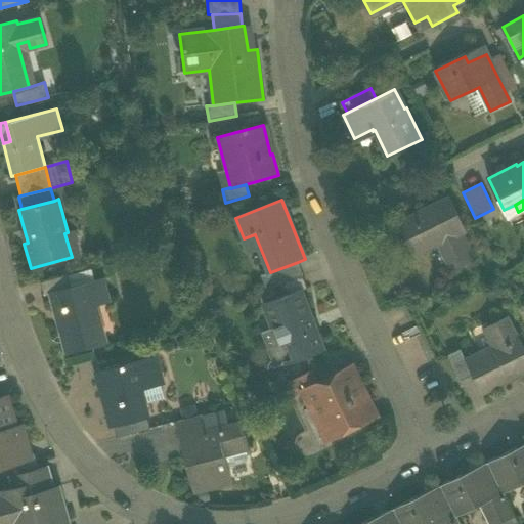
[(440,242),(453,270),(474,260),(461,233),(466,231),(450,201),(428,212),(426,208),(398,222),(397,222),(401,231),(412,255),(440,242)]
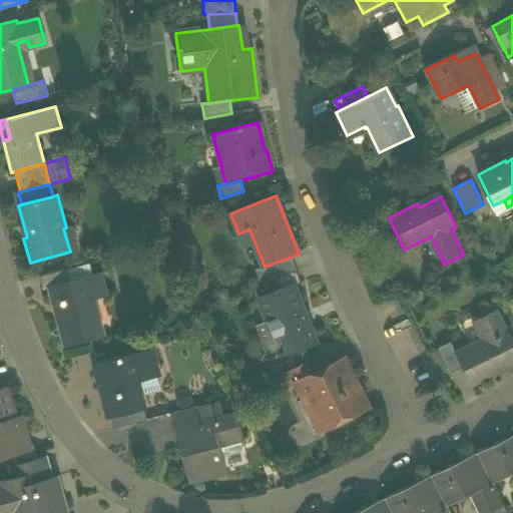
[(493,205),(501,222),(512,216),(512,204),(507,207),(504,200),(493,205)]
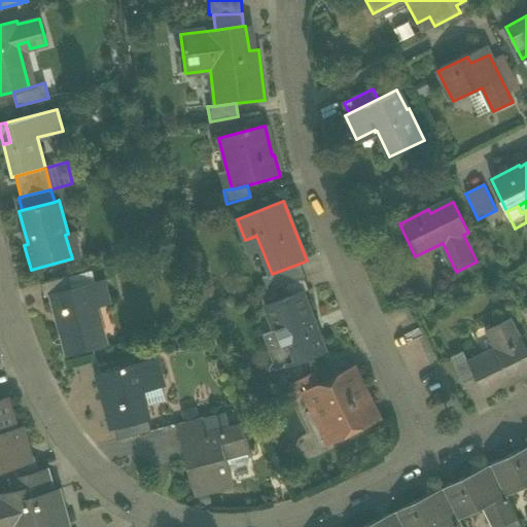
[(374,231),(381,245),(403,233),(399,223),(400,223),(398,218),(374,231)]
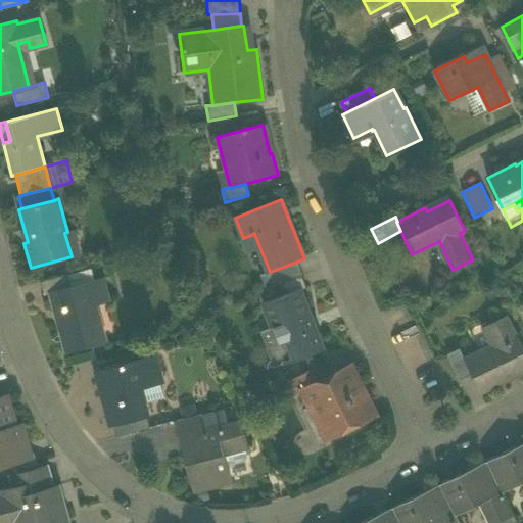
[(307,288),(302,275),(297,262),(270,272),(262,276),(267,289),(271,301),(299,290),(300,291),(307,288)]
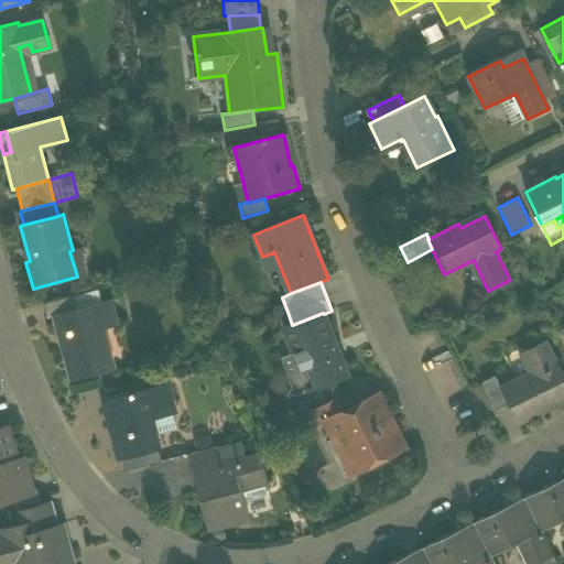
[(44,303),(49,318),(54,316),(53,315),(77,308),(74,295),(44,303)]
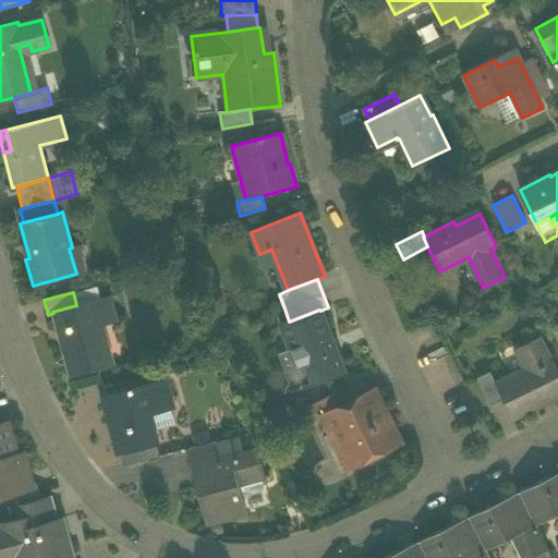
[(61,334),(73,376),(111,366),(104,339),(95,341),(91,325),(114,318),(109,296),(76,305),(52,312),(53,313),(59,335),(61,334)]
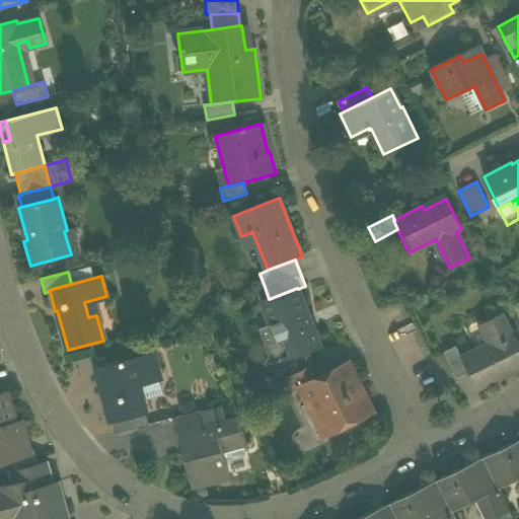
[(265,345),(272,364),(321,345),(314,325),(312,326),(298,289),(297,288),(269,299),(264,301),(273,325),(282,321),(287,336),(265,345)]
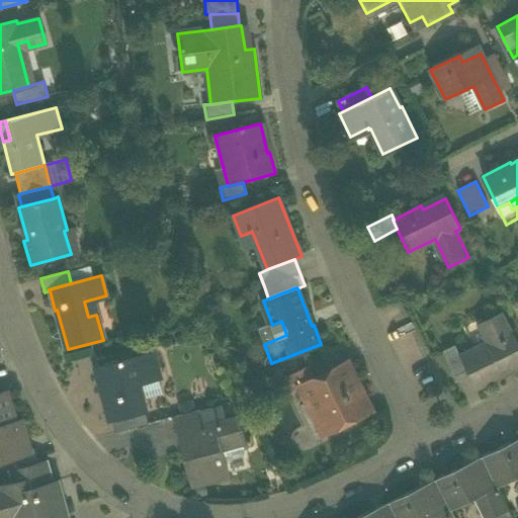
[(466,371),(476,390),(503,376),(502,373),(509,370),(509,372),(517,367),(517,344),(512,332),(511,333),(501,313),(481,323),(492,346),(486,349),(484,345),(460,357),(459,357),(466,371)]
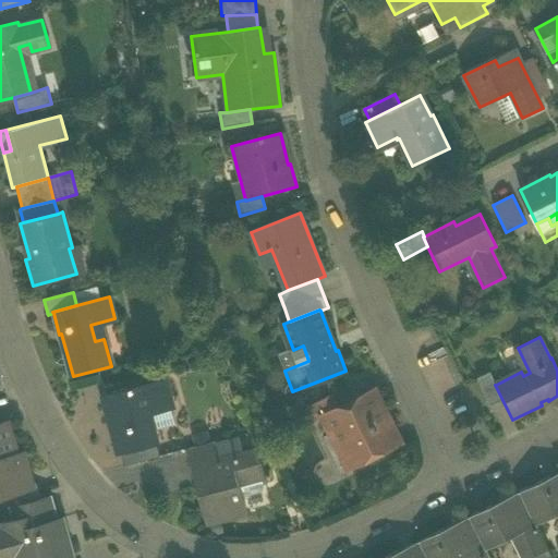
[(476,378),(490,405),(502,400),(495,385),(496,385),(489,373),(476,378)]
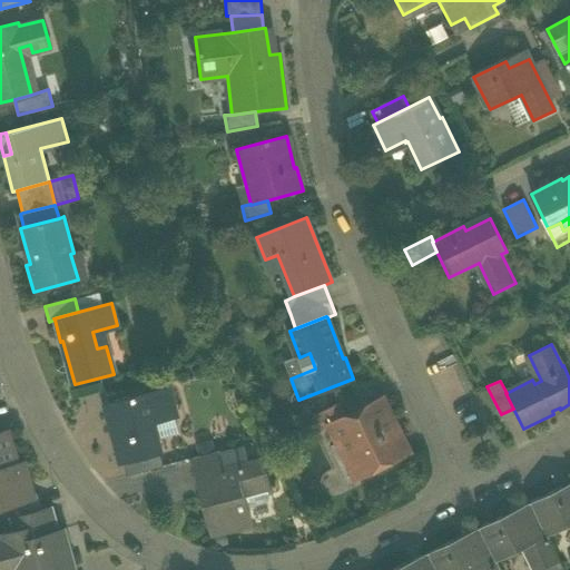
[(178,433),(173,414),(175,413),(168,386),(108,403),(114,425),(110,426),(120,463),(123,463),(159,453),(161,453),(158,438),(178,433)]
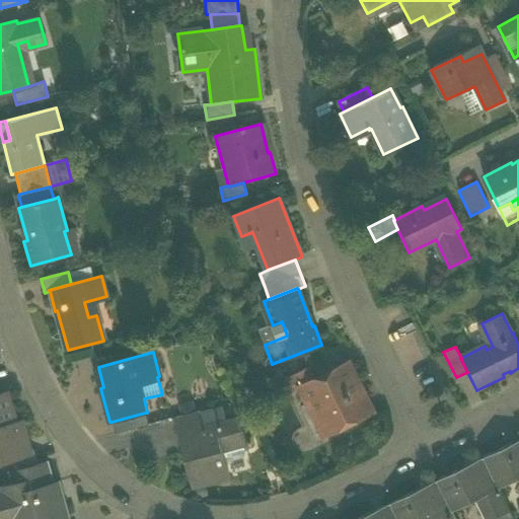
[(317,400),(332,430),(372,411),(349,363),(314,380),(300,387),(300,388),(308,403),(308,404),(317,400)]
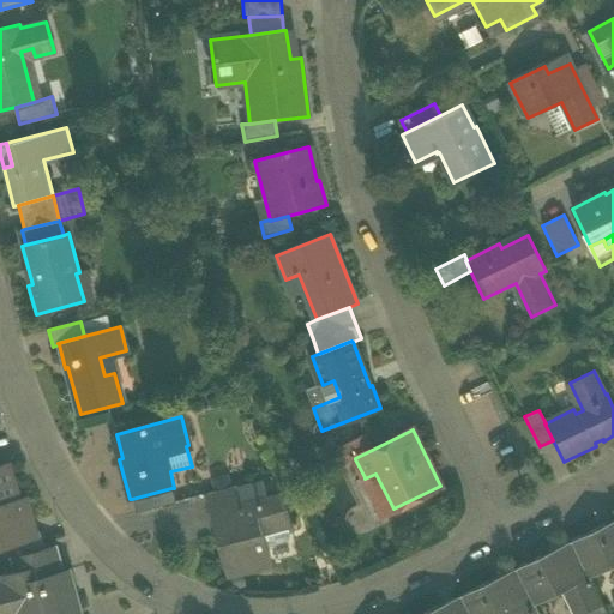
[(337,449),(344,464),(355,459),(355,458),(372,450),(365,434),(337,449)]
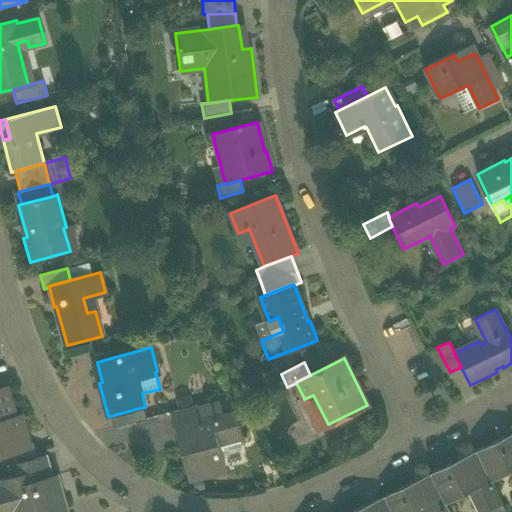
[(0,455),(12,452),(29,447),(28,444),(21,416),(14,417),(6,389),(0,390),(0,455)]
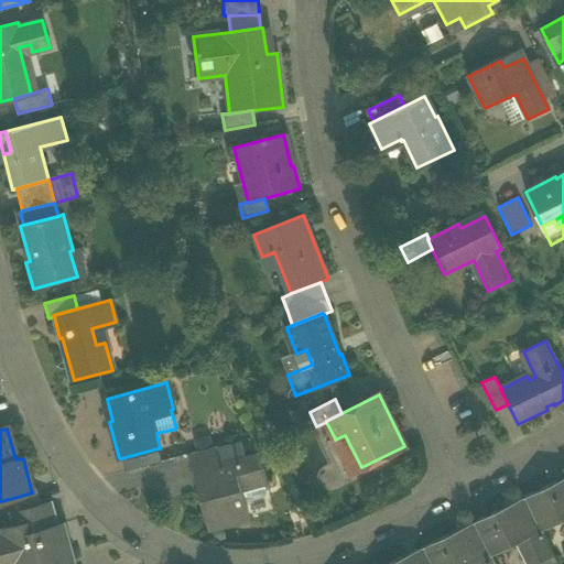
[(335,438),(328,442),(345,475),(361,467),(345,435),(335,440),(335,438)]
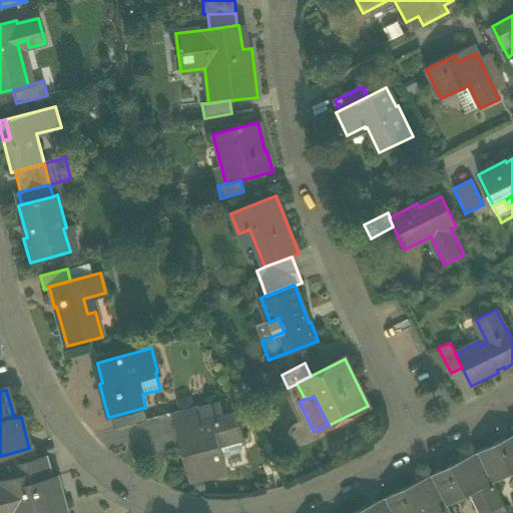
[(172,413),(177,432),(185,429),(185,428),(203,423),(198,406),(172,413)]
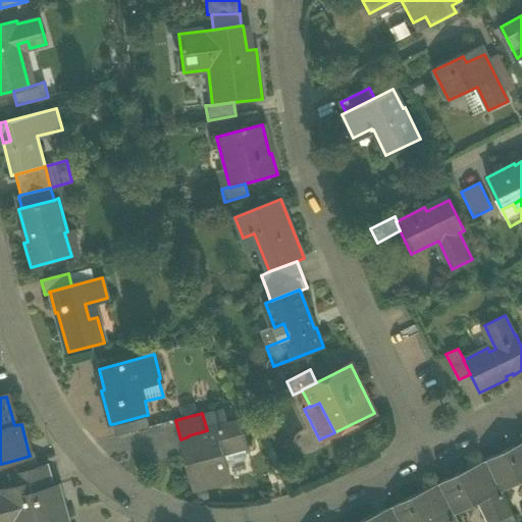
[(112,424),(115,436),(149,427),(146,415),(112,424)]
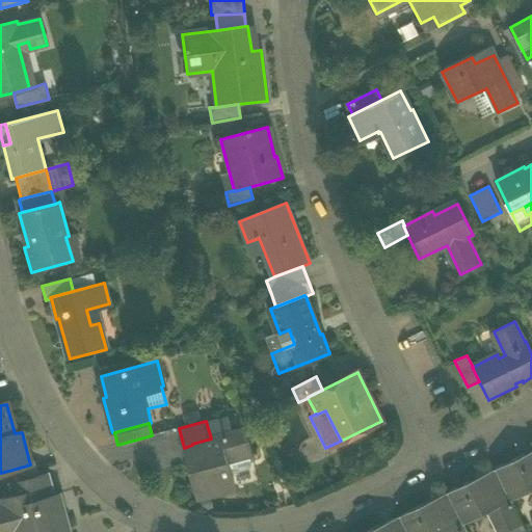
[(186,463),(196,499),(236,488),(228,457),(253,451),(246,429),(211,439),(192,444),(192,445),(196,460),(186,463)]
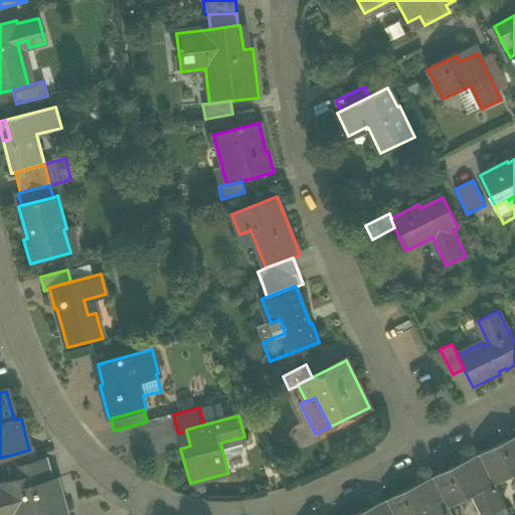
[(514,444),(510,447),(507,441),(479,454),(482,461),(493,484),(514,473),(514,444)]
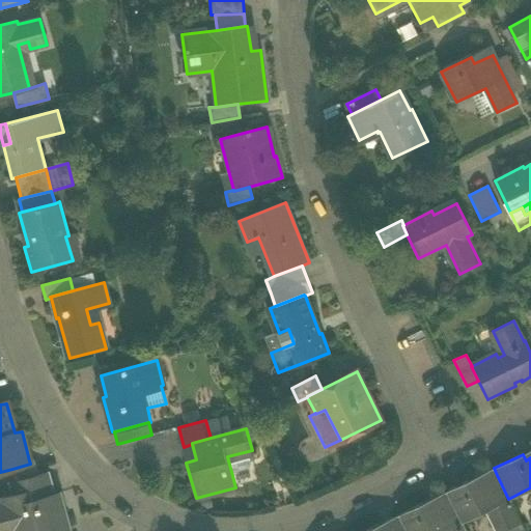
[(12,469),(16,480),(40,474),(36,458),(29,460),(30,464),(12,469)]
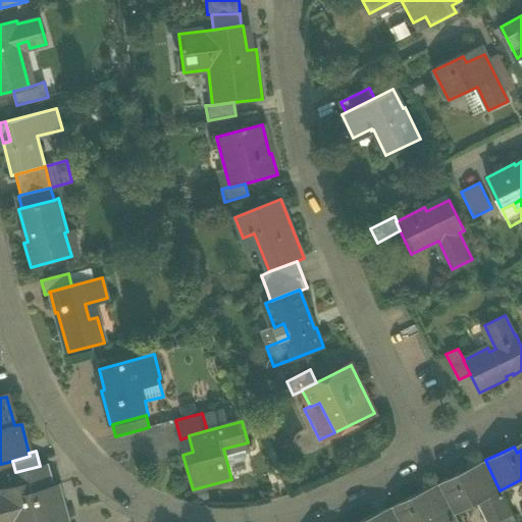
[(46,464),(40,466),(15,472),(9,474),(12,485),(49,476),(46,464)]
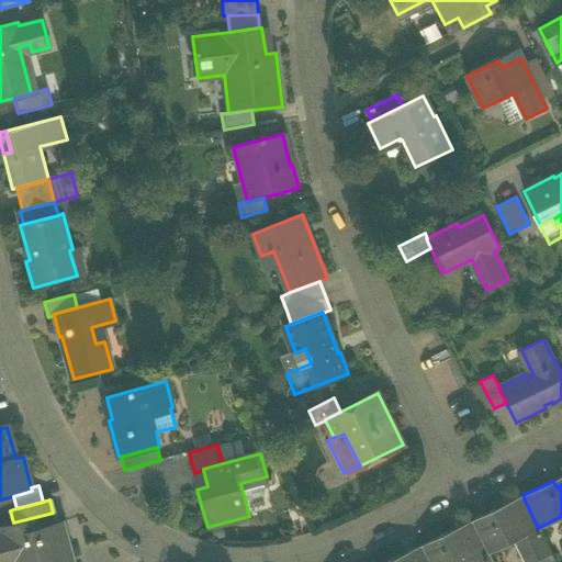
[(535,561),(551,554),(538,528),(526,503),(506,513),(502,505),(472,520),(475,528),(489,553),(517,539),(528,561),(535,561)]
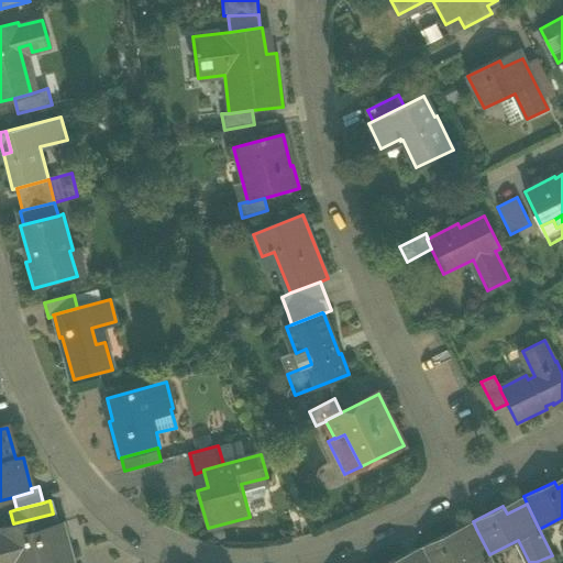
[(0,559),(8,556),(9,562),(74,562),(69,547),(61,549),(54,527),(56,527),(53,514),(13,523),(2,527),(3,531),(0,531),(0,559)]
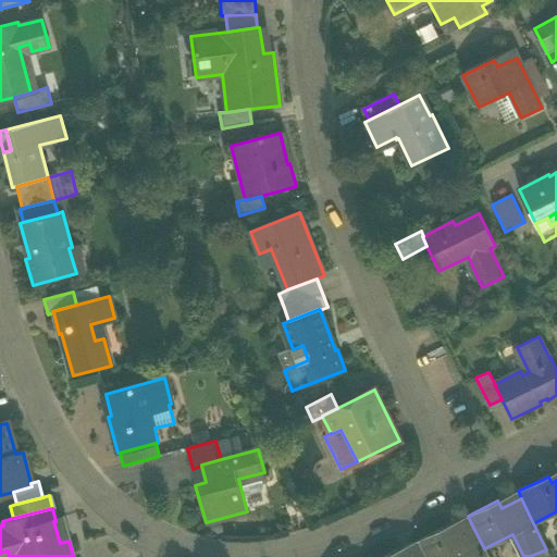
[(487,556),(484,548),(471,523),(452,533),(448,525),(418,540),(422,548),(425,556),(487,556)]
